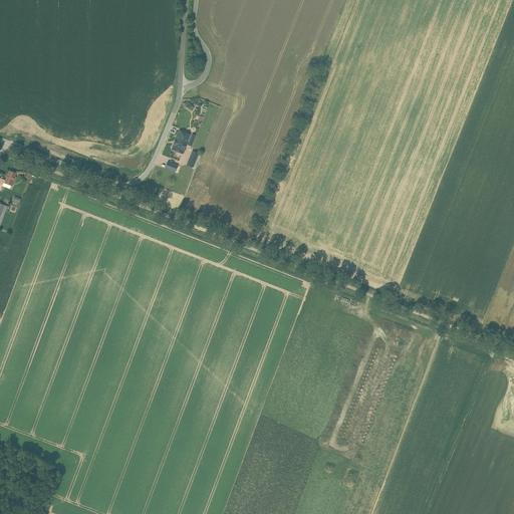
[(180,132),(179,134),(176,142),(186,145),(189,138),(189,136),(180,132)]
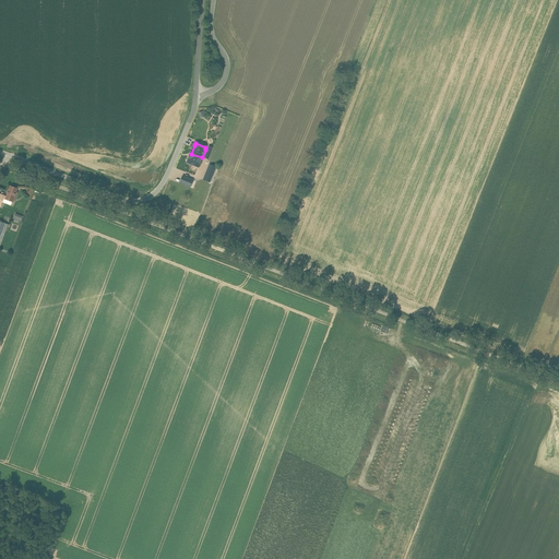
[(202,157),(191,154),(188,163),(188,164),(198,167),(202,157)]
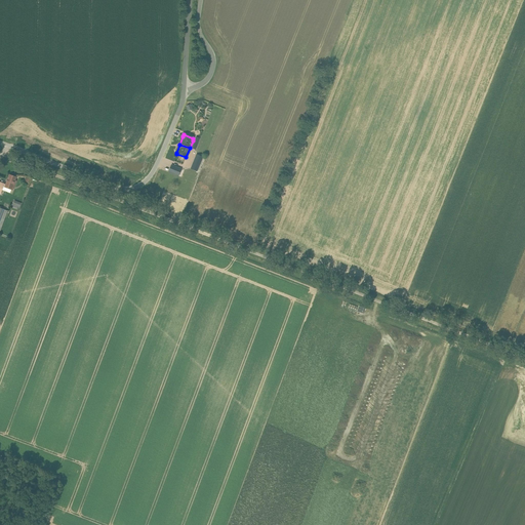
[(198,155),(194,165),(198,166),(202,157),(198,155)]
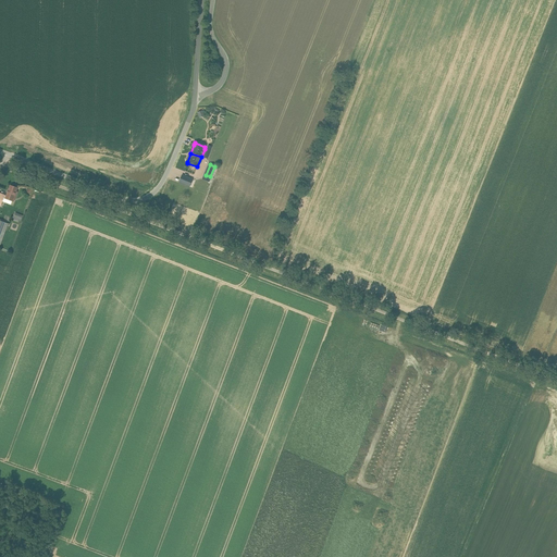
[(177,182),(189,186),(193,178),(181,173),(177,182)]
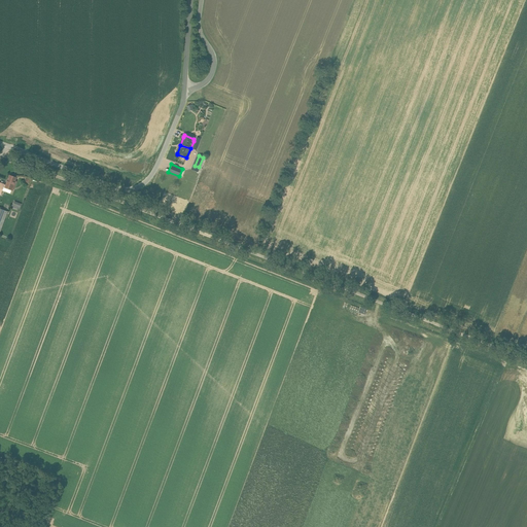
[(7,183),(6,185),(0,182),(0,194),(1,195),(4,187),(13,190),(16,181),(15,181),(16,178),(9,175),(7,183)]
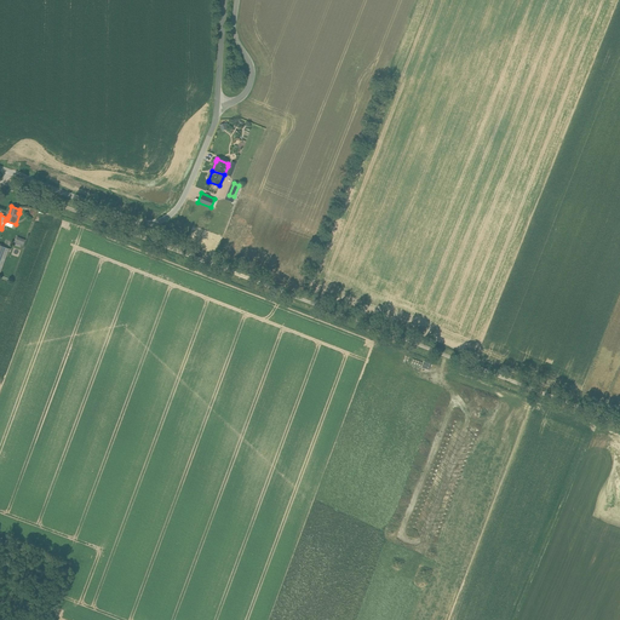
[(22,247),(26,239),(16,236),(13,244),(22,247)]
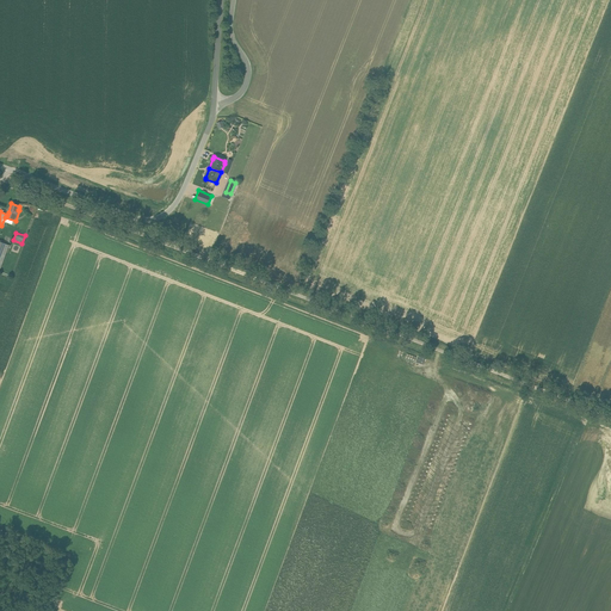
[(401,351),(399,358),(413,363),(415,357),(401,351)]
